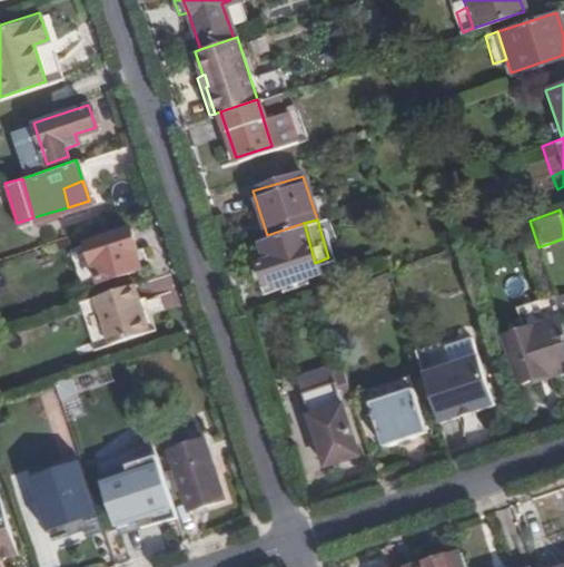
[(267,235),(258,238),(263,256),(253,260),(260,283),(299,270),(302,276),(318,271),(315,263),(304,223),(267,235)]
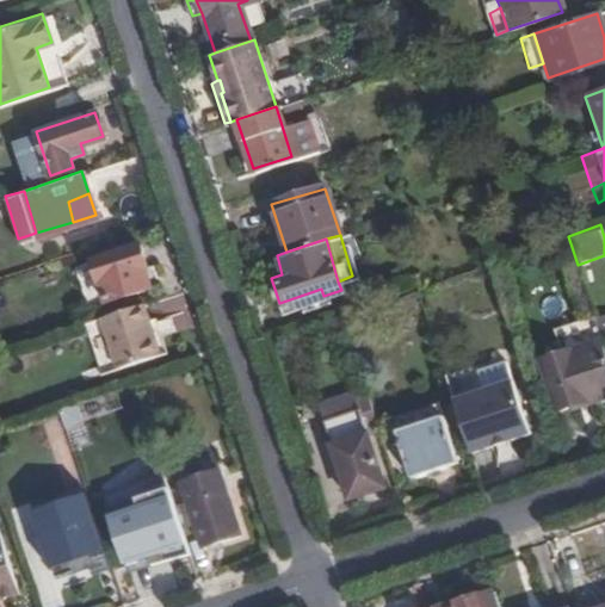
[(93,265),(105,301),(148,286),(142,266),(147,265),(139,243),(92,259),(93,265)]
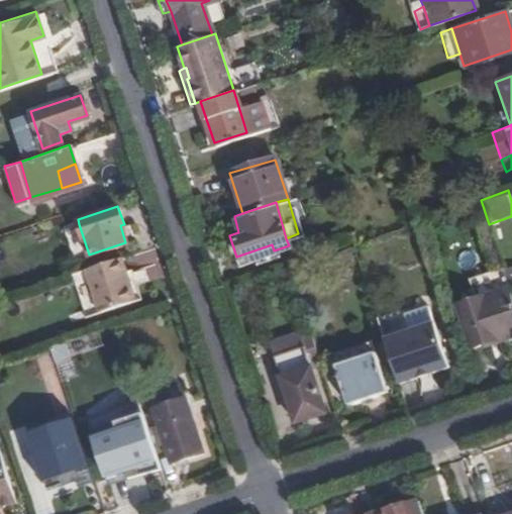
[(74,259),(89,254),(79,224),(65,229),(74,259)]
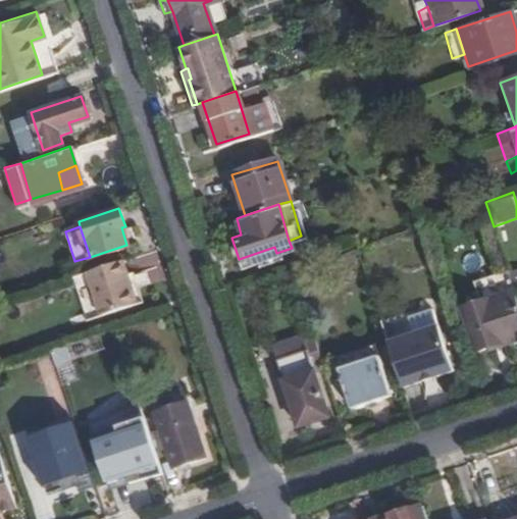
[(125,272),(121,259),(85,270),(93,297),(99,314),(135,302),(128,282),(127,282),(124,273),(125,273),(125,272)]
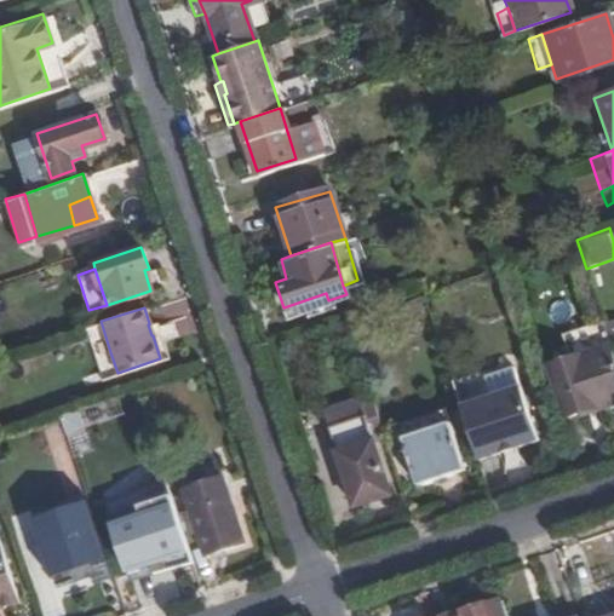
[(562,333),(569,357),(609,345),(603,323),(602,320),(562,333)]
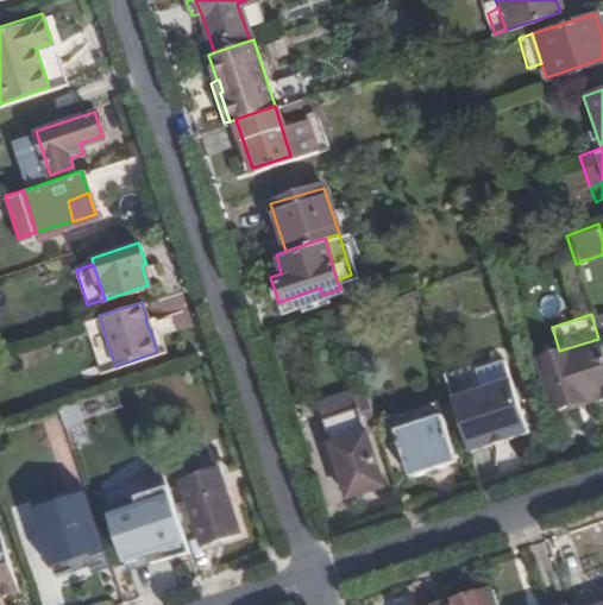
[(598,339),(602,336),(602,314),(592,317),(598,339)]
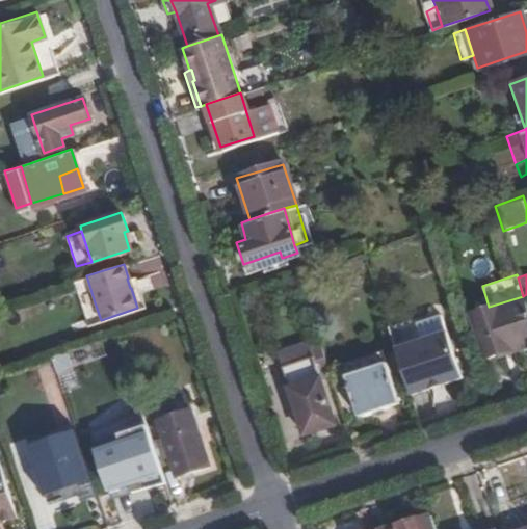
[(142,307),(133,275),(128,278),(128,279),(127,279),(130,288),(131,288),(137,308),(142,307)]
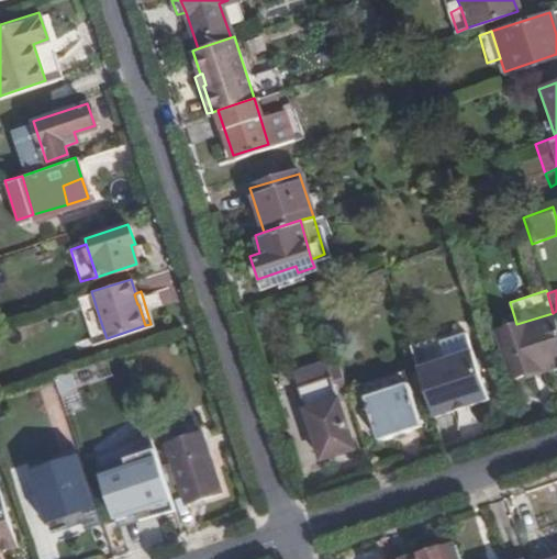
[(510,378),(556,361),(556,326),(553,313),(516,324),(494,332),(510,378)]
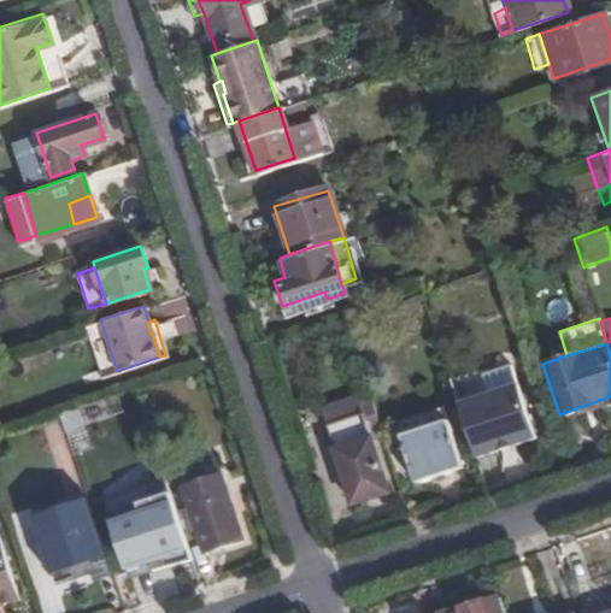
[(117,371),(110,351),(104,353),(110,372),(117,371)]
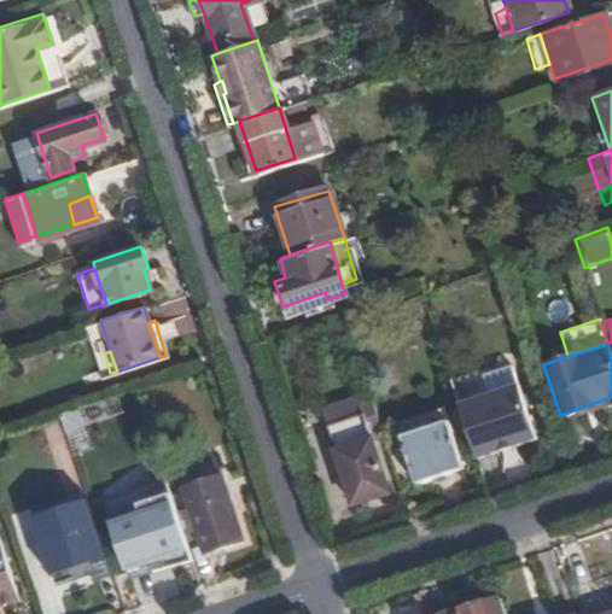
[(449,385),(473,457),(532,437),(508,364),(449,385)]
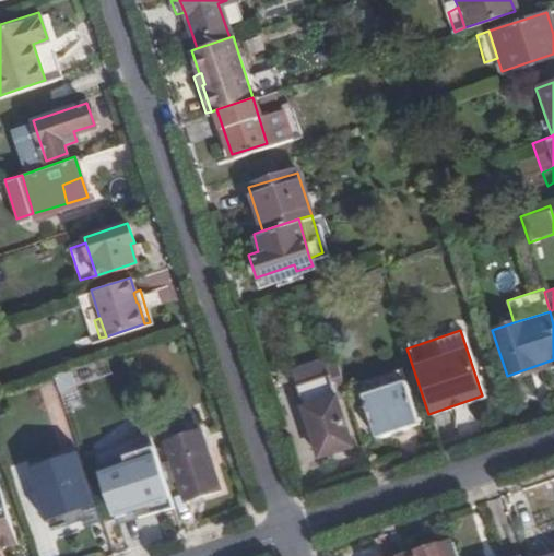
[(358,397),(402,381),(398,369),(355,383),(358,397)]
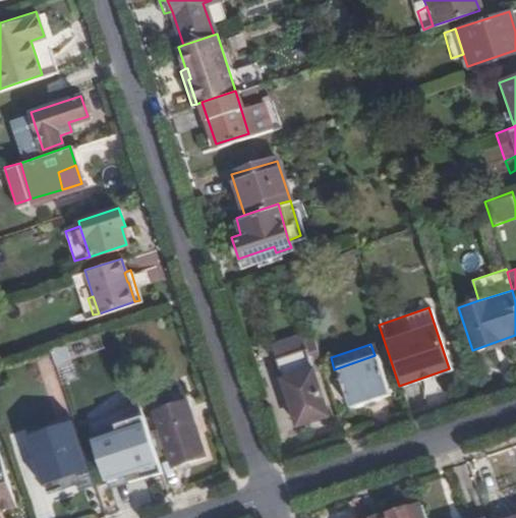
[(304,348),(275,358),(296,423),(325,414),(304,348)]
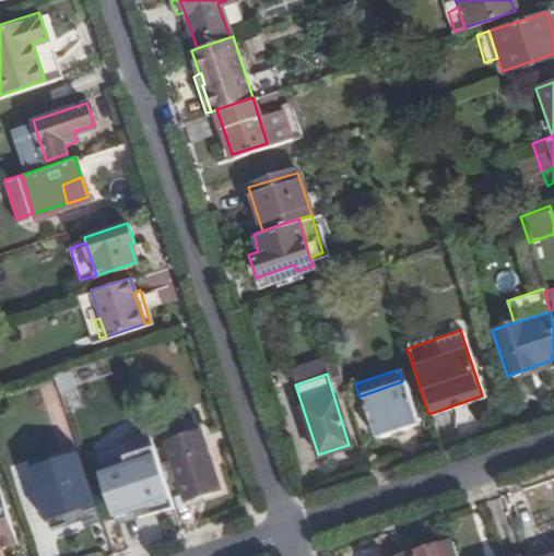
[(415,424),(402,381),(358,397),(372,438),(415,424)]
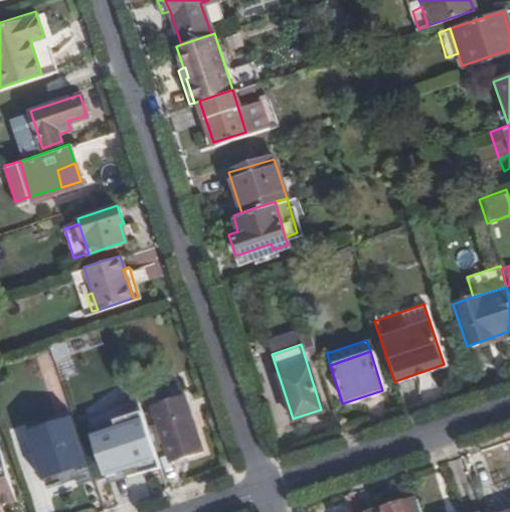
[(153,404),(185,394),(180,379),(148,390),(153,404)]
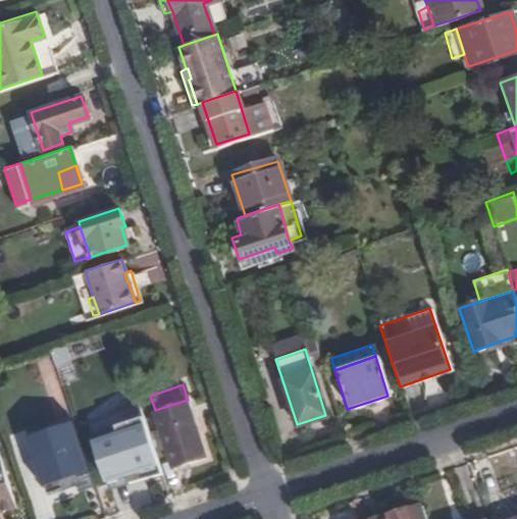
[(207,455),(188,400),(155,410),(154,411),(172,466),(207,455)]
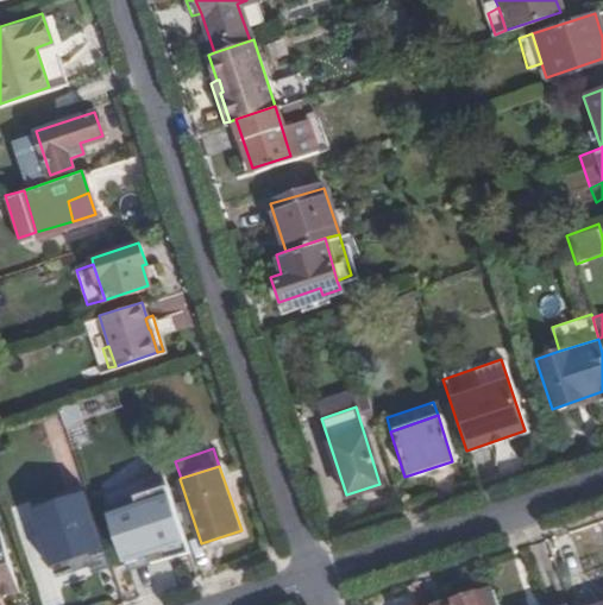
[(161,486),(101,506),(121,565),(181,544),(161,486)]
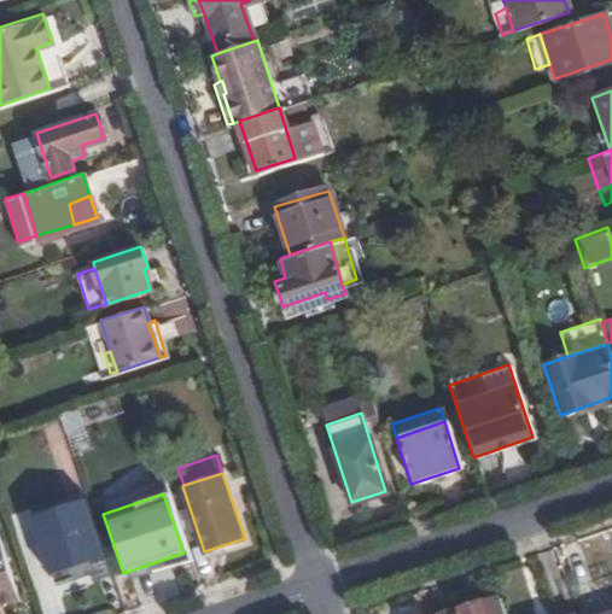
[(80,502),(29,518),(47,577),(99,560),(80,502)]
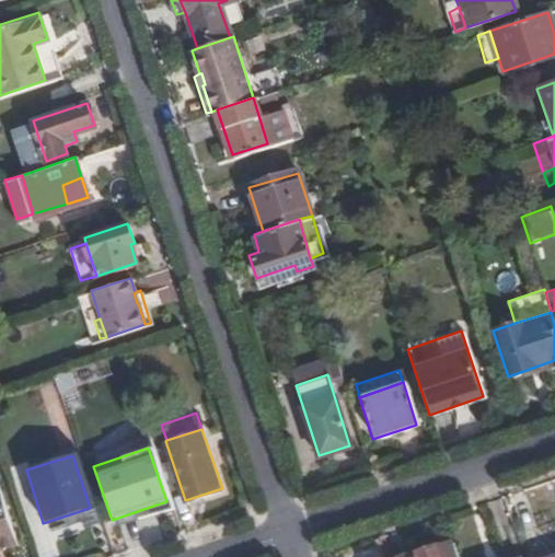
[(0,545),(15,541),(0,495),(0,545)]
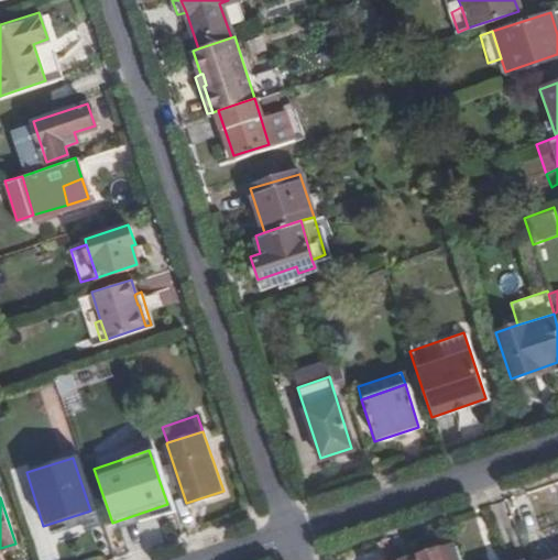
[(435,548),(397,559),(451,559),(449,551),(438,556),(435,548)]
